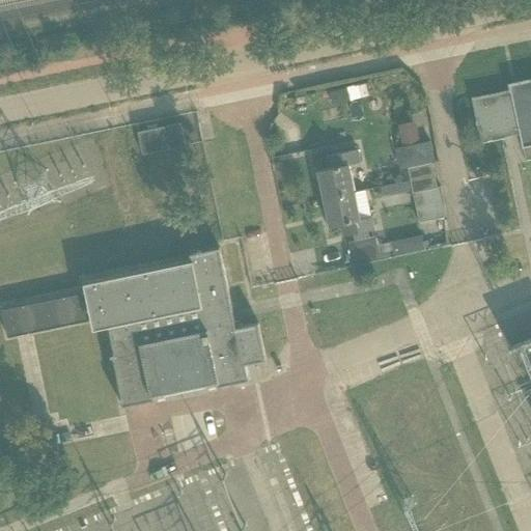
[(482,142),(521,134),(524,147),(530,145),(530,80),(510,85),(511,90),(474,99),(482,142)]
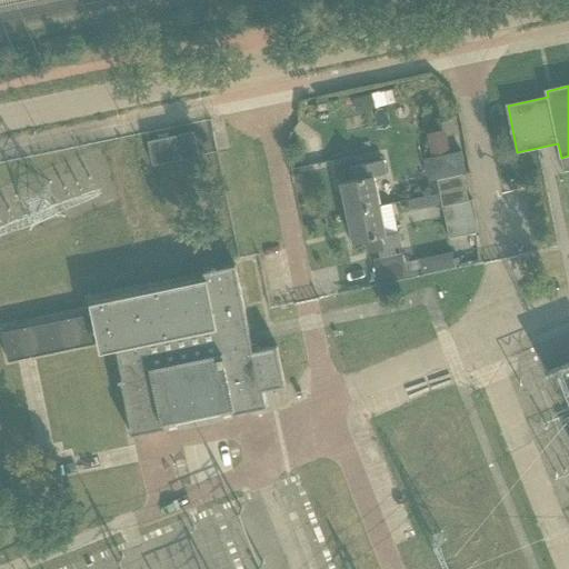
[(371,95),(352,99),(356,113),(375,109),(371,95)]
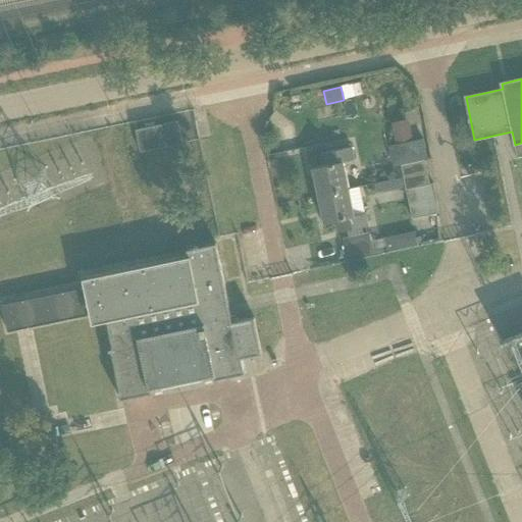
[(136,129),(141,152),(183,143),(177,121),(136,129)]
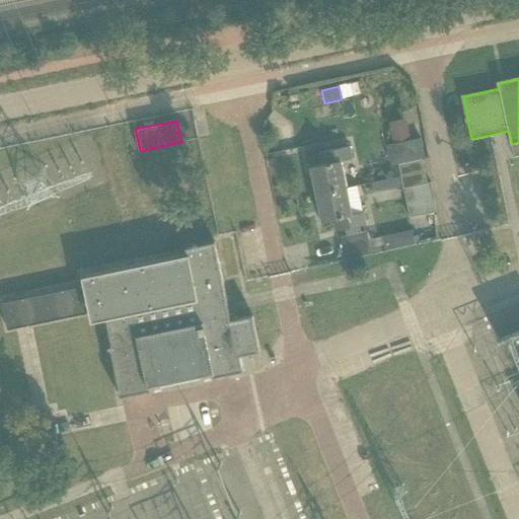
[(405,124),(390,127),(393,144),(409,140),(405,124)]
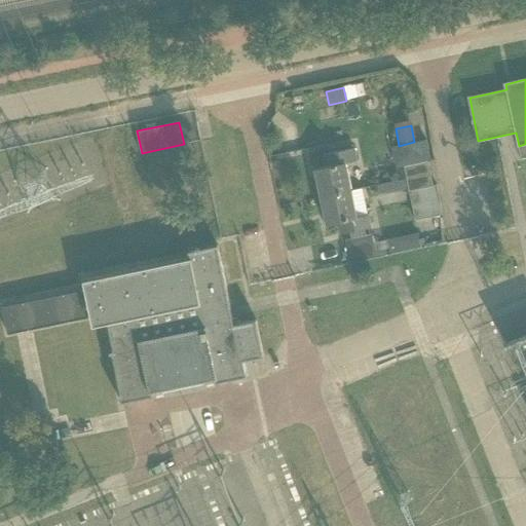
[(403,165),(426,161),(429,160),(425,141),(390,148),(395,167),(403,165)]
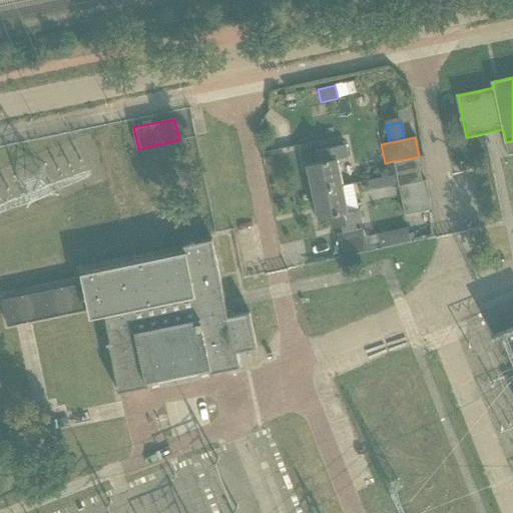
[(308,164),(314,192),(343,186),(338,159),(349,157),(346,144),(317,150),(319,162),(308,164)]
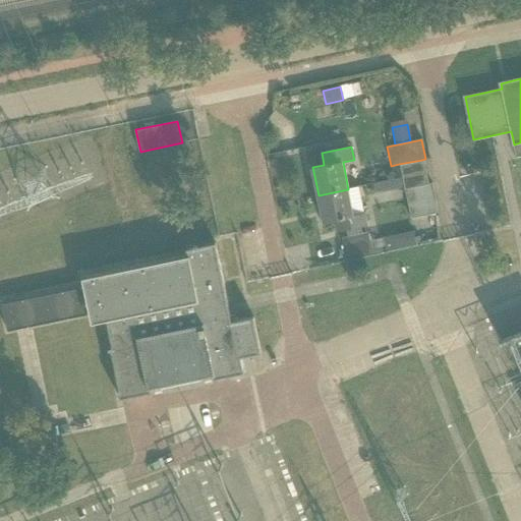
[(425,172),(422,160),(399,164),(401,177),(425,172)]
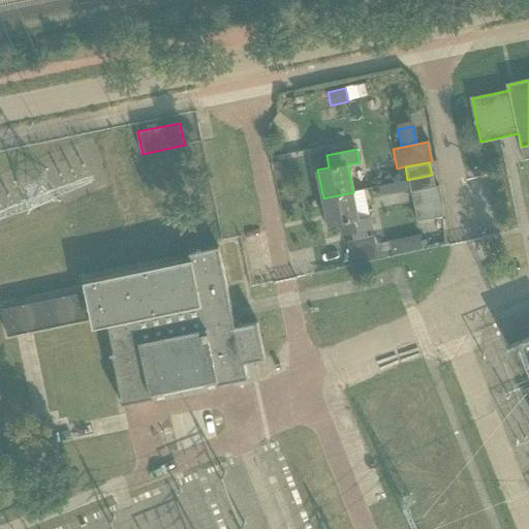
[(407,180),(378,186),(380,196),(410,190),(410,191),(435,186),(432,175),(407,180)]
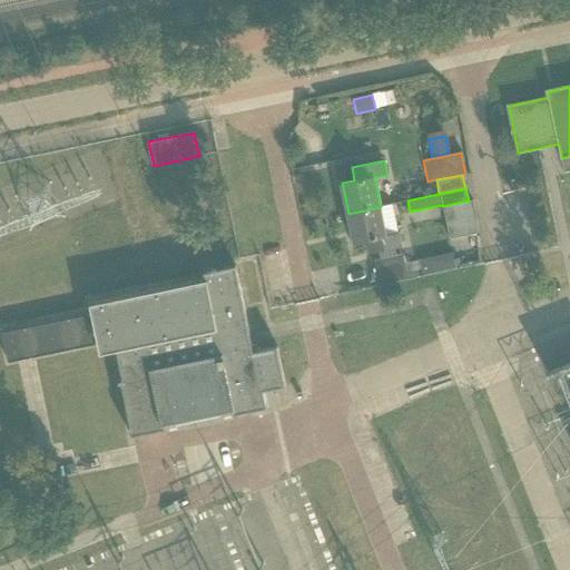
[(472,200),(443,207),(450,238),(479,233),(472,200)]
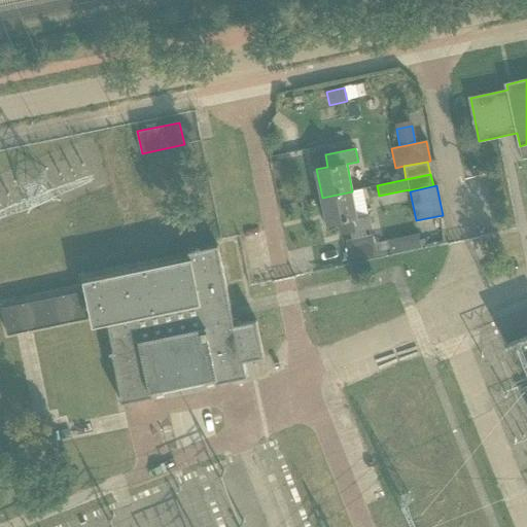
[(352,191),(322,198),(328,224),(340,222),(342,235),(350,233),(364,230),(373,227),(363,189),(352,191)]
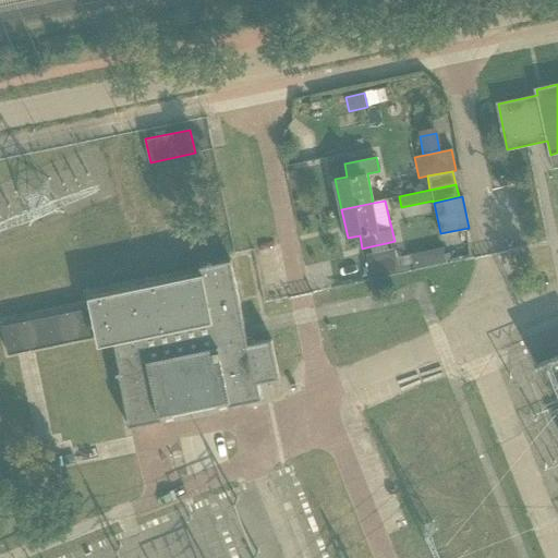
[(386,243),(371,246),(372,254),(388,251),(386,243)]
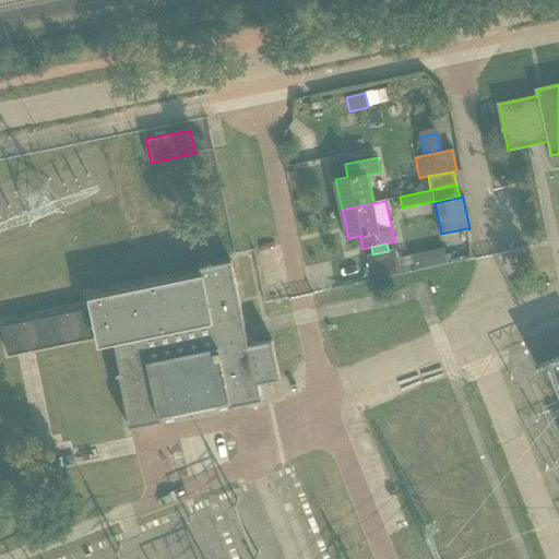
[(372,254),(366,256),(371,278),(400,272),(395,249),(389,251),(372,254)]
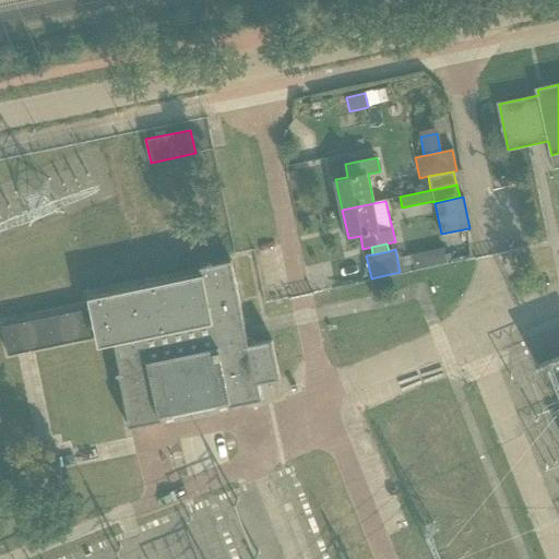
[(443,249),(412,256),(415,271),(447,263),(443,249)]
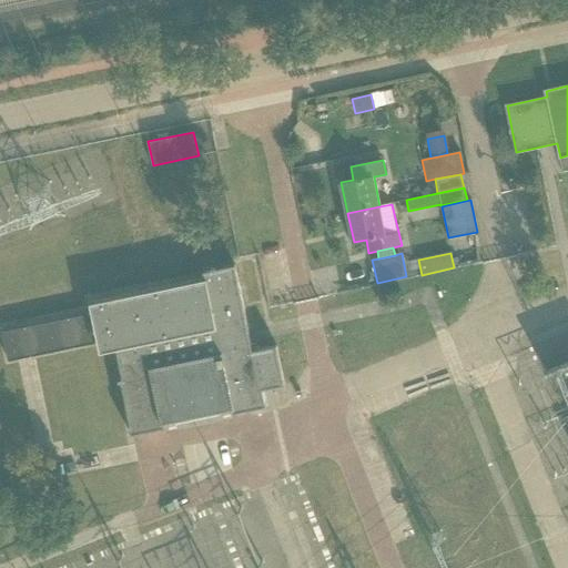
[(422,275),(418,260),(404,263),(407,277),(422,275)]
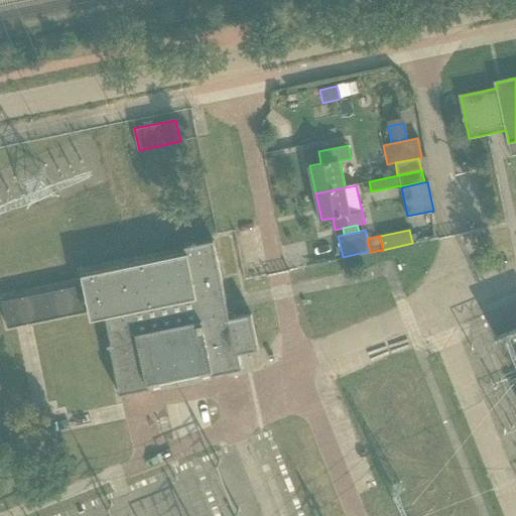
[(7,328),(89,310),(91,320),(106,317),(112,345),(108,347),(118,396),(242,370),(239,353),(258,349),(251,313),(229,317),(213,241),(183,247),(185,254),(82,276),(84,285),(2,302),(7,328)]
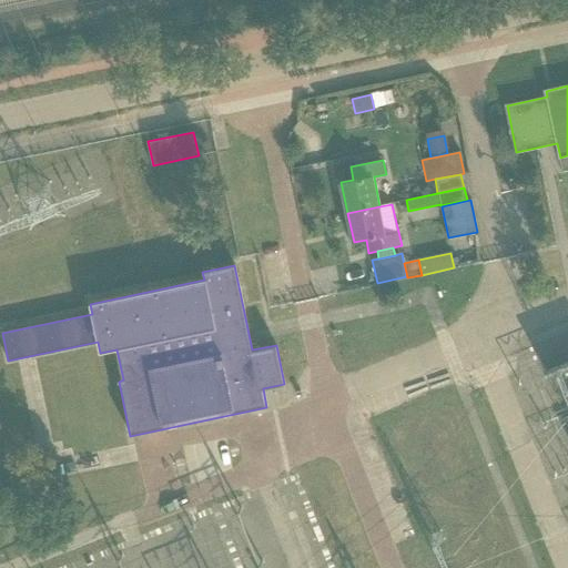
[(567,357),(564,359),(567,368),(555,372),(561,398),(567,396),(567,357)]
